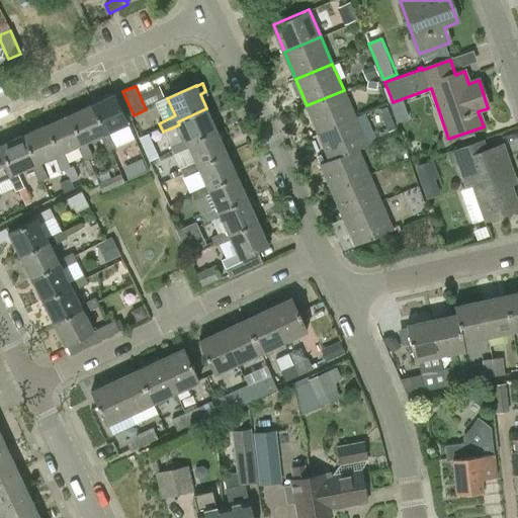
[(355,116),(344,90),(307,105),(318,133),(355,116)]
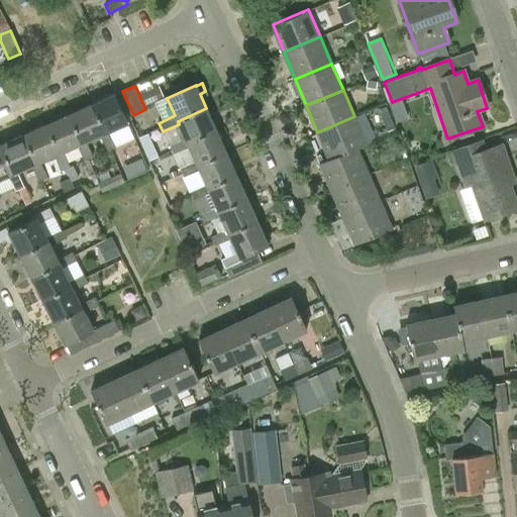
[(91,104),(105,133),(101,135),(100,135),(107,150),(115,146),(109,132),(128,123),(115,93),(91,104)]
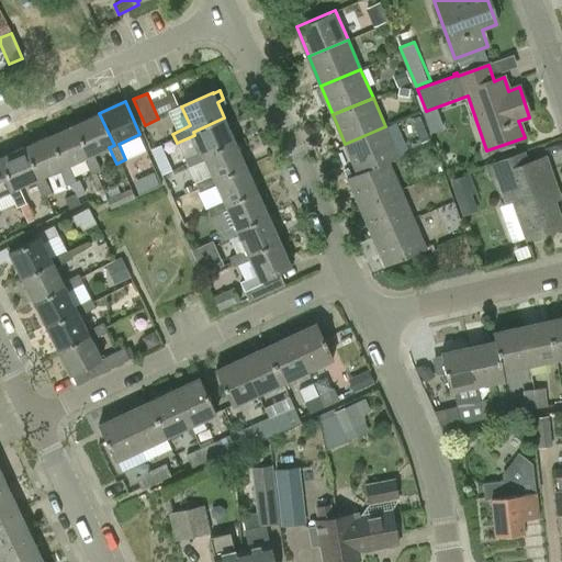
[(96,114),(75,124),(89,157),(85,158),(83,158),(91,175),(100,171),(93,155),(109,147),(110,147),(114,145),(99,113),(96,114)]
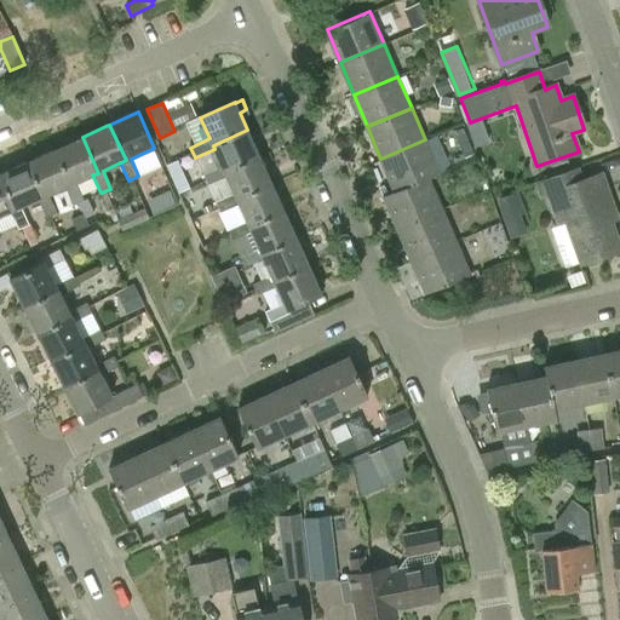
[(259,158),(247,130),(213,145),(214,149),(222,166),(204,174),(207,185),(227,177),(225,173),(259,158)]
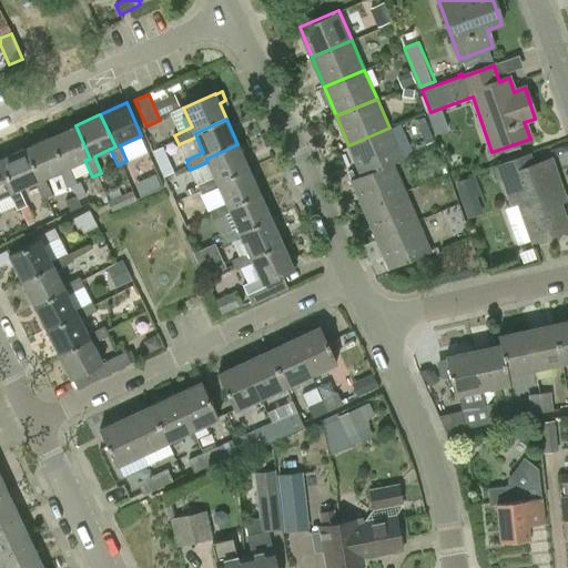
[(90,159),(75,125),(50,137),(64,170),(61,171),(59,172),(67,188),(75,184),(69,168),(84,160),(85,160),(90,159)]
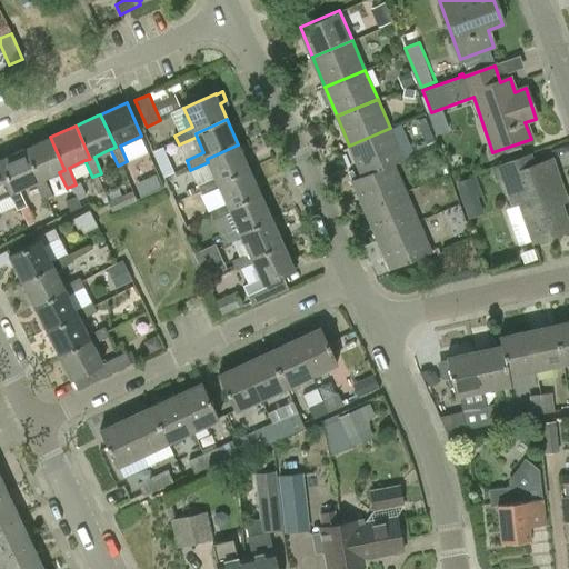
[(349,146),(361,175),(393,163),(403,159),(390,128),(349,146)]
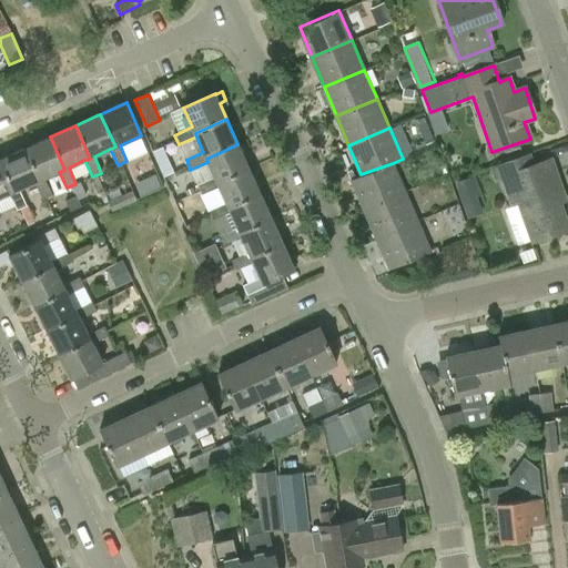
[(46,138),(24,148),(39,181),(36,182),(34,183),(41,199),(51,195),(43,179),(59,172),(61,171),(64,170),(50,137),(46,138)]
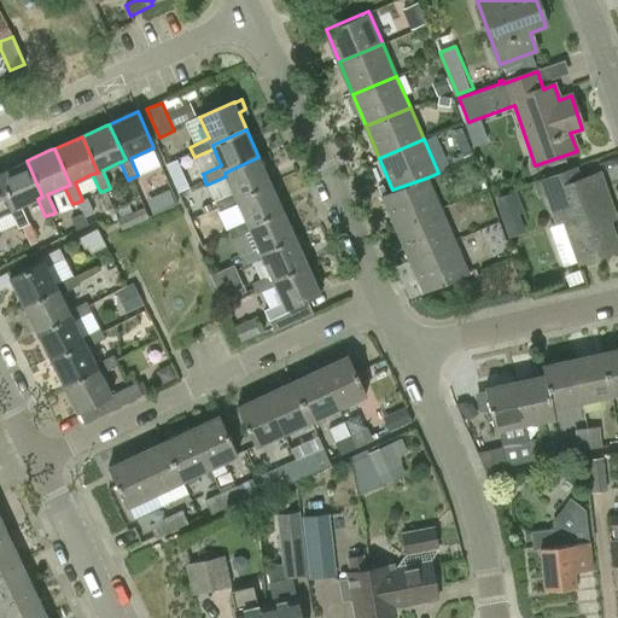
[(272,184),(258,157),(225,173),(226,176),(234,193),(215,202),(220,211),(239,204),(237,199),(272,184)]
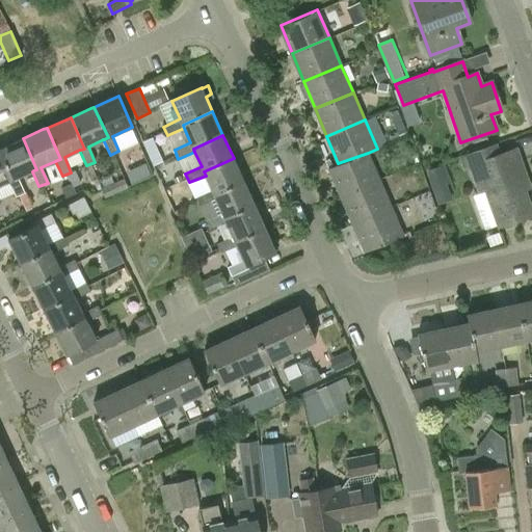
[(155,162),(163,158),(154,136),(144,140),(155,162)]
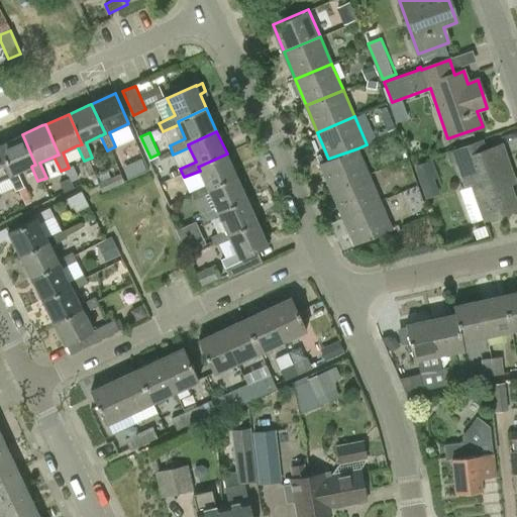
[(32,166),(35,165),(22,134),(0,143),(0,145),(12,175),(9,176),(8,176),(15,191),(23,188),(17,173),(31,167),(32,166)]
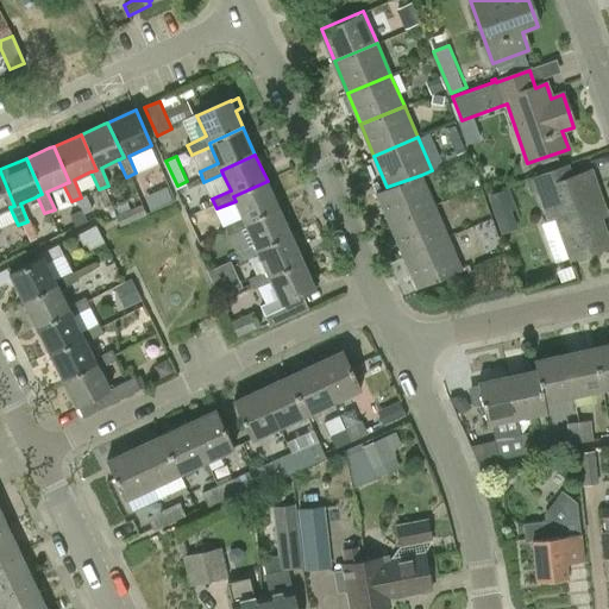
[(571,259),(608,245),(600,217),(606,214),(591,173),(571,180),(567,167),(528,181),(532,193),(538,190),(548,219),(556,217),(571,259)]
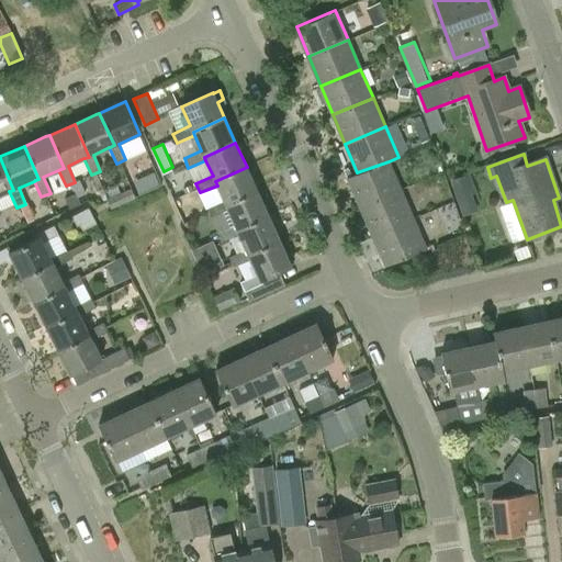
[(10,191),(13,190),(0,158),(0,215),(1,215),(0,213),(0,195),(9,191),(10,191)]
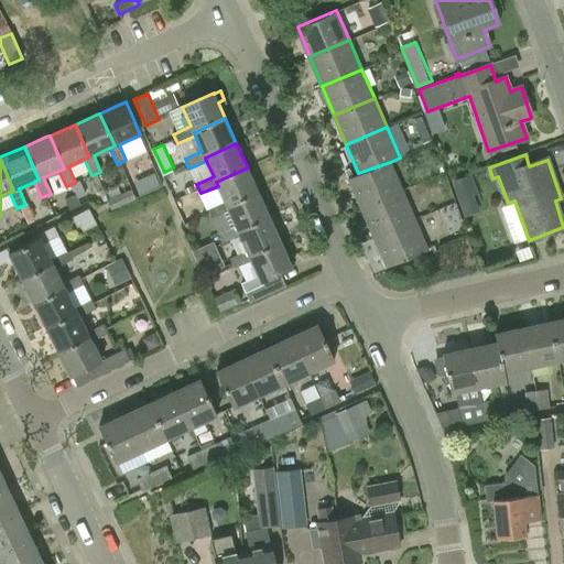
[(402,190),(390,162),(358,173),(348,179),(361,208),(402,190)]
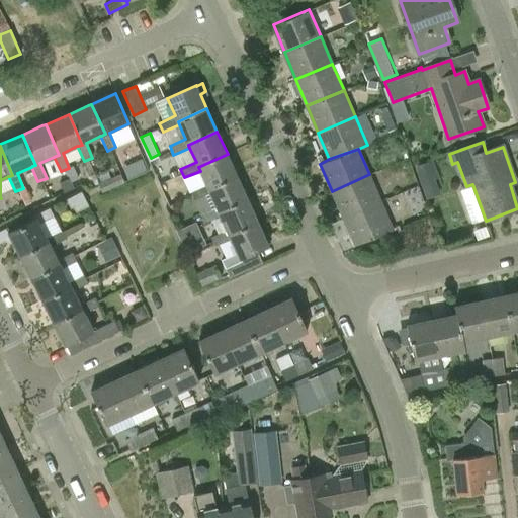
[(238,177),(228,154),(198,167),(200,171),(206,184),(190,191),(194,200),(210,193),(208,190),(238,177)]
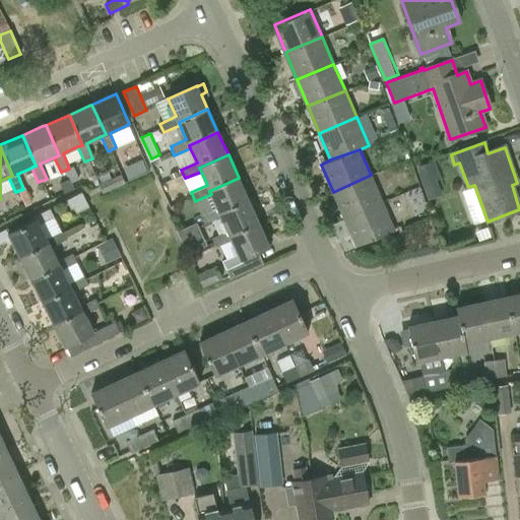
[(417,165),(424,186),(442,181),(436,159),(417,165)]
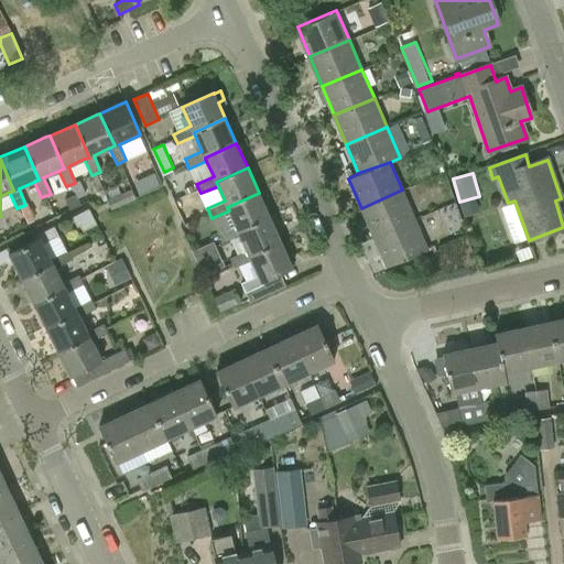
[(158,174),(137,177),(140,192),(161,187),(158,174)]
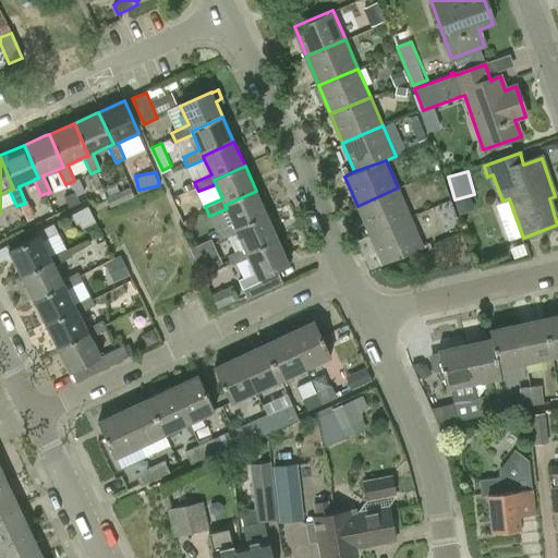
[(358,206),(370,234),(410,217),(398,187),(358,206)]
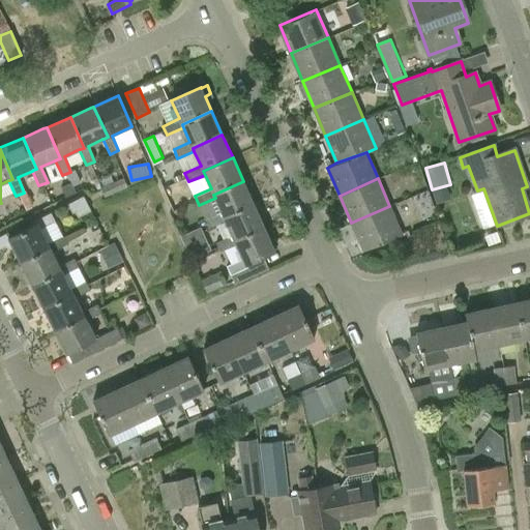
[(225,217),(254,204),(243,181),(213,195),(215,198),(222,212),(205,219),(209,229),(226,221),(225,217)]
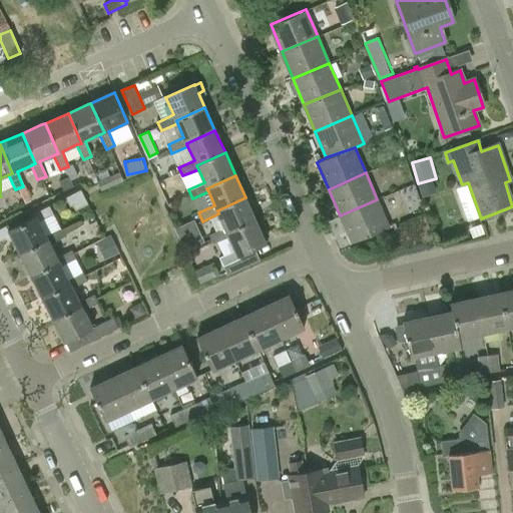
[(63,191),(73,186),(72,184),(69,176),(58,181),(63,191)]
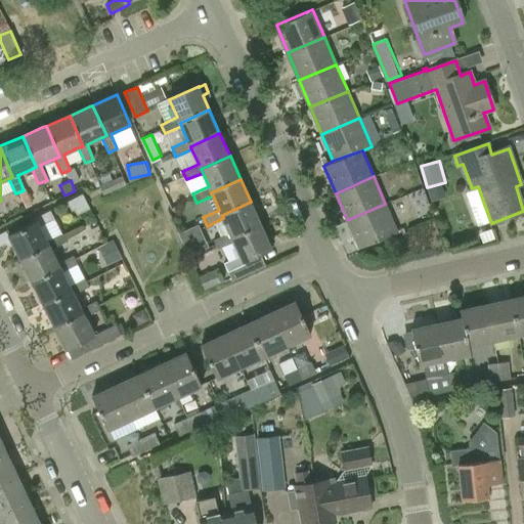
[(89,209),(82,193),(67,203),(71,211),(74,209),(77,215),(89,209)]
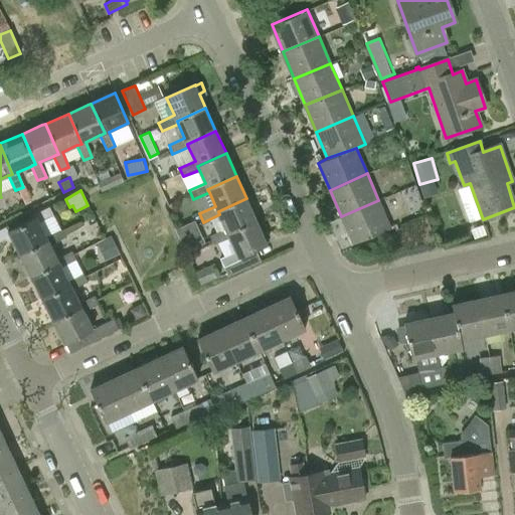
[(258,221),(246,198),(218,211),(219,214),(226,229),(209,236),(213,244),(229,237),(228,234),(258,221)]
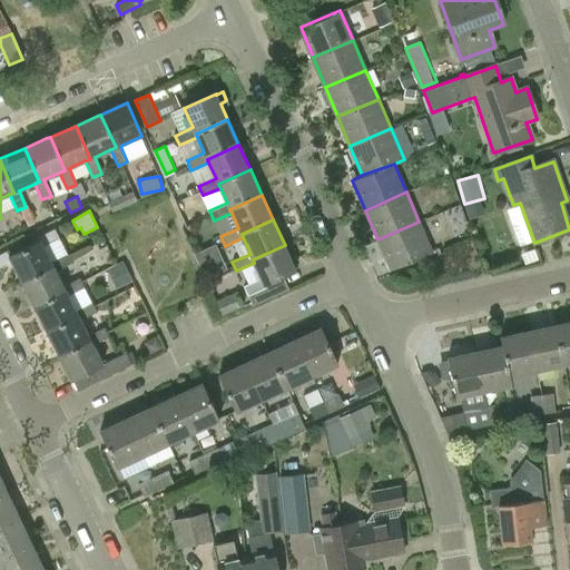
[(391,269),(432,252),(419,222),(377,239),(391,269)]
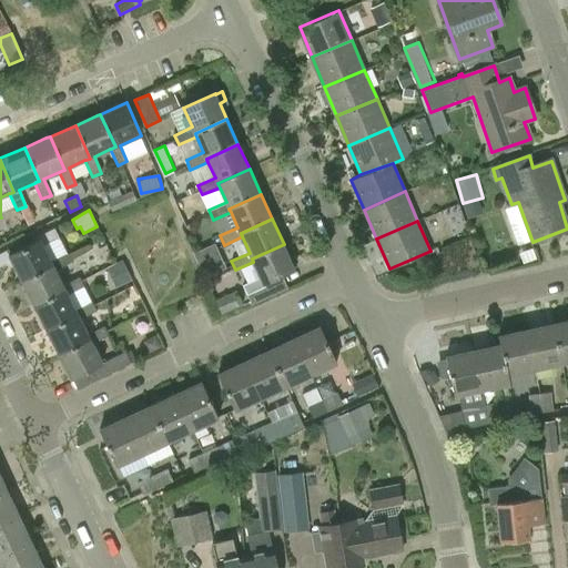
[(37,236),(38,240),(9,254),(21,280),(52,264),(51,261),(43,245),(59,237),(53,229),(37,236)]
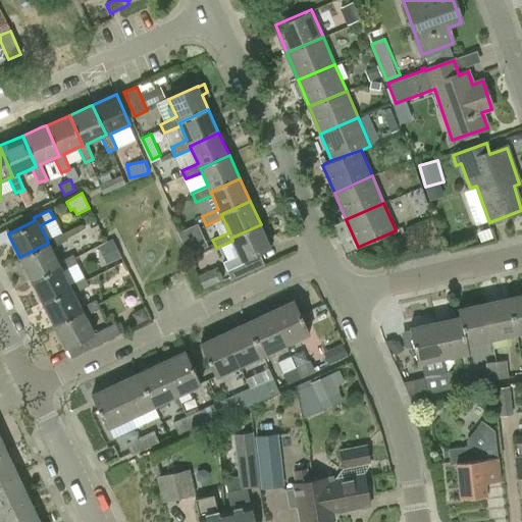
[(242,261),(271,248),(261,224),(231,238),(232,241),(240,255),(223,262),(226,271),(244,264),(242,261)]
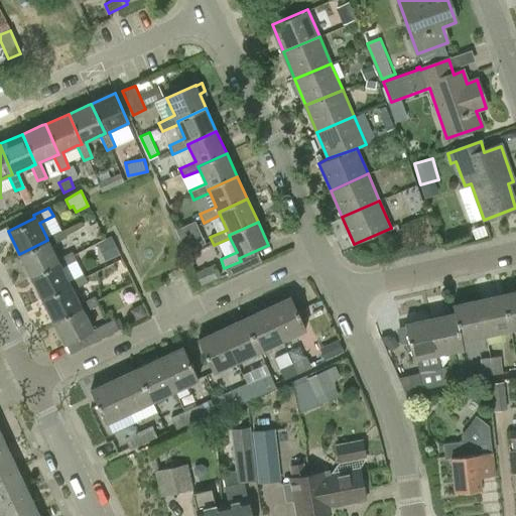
[(19,254),(30,276),(58,262),(57,259),(50,245),(65,238),(60,230),(46,237),(47,240),(19,254)]
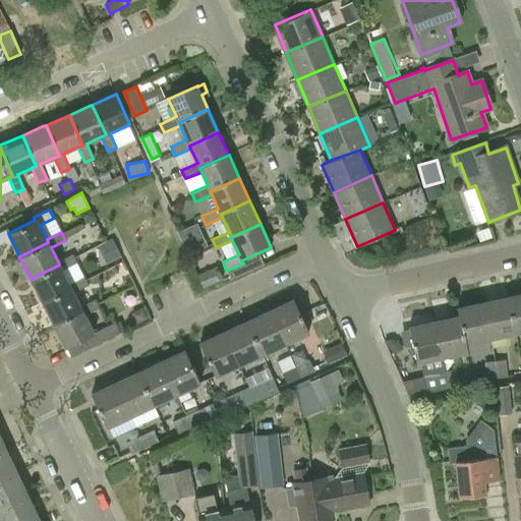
[(115,238),(100,243),(107,262),(121,256),(115,238)]
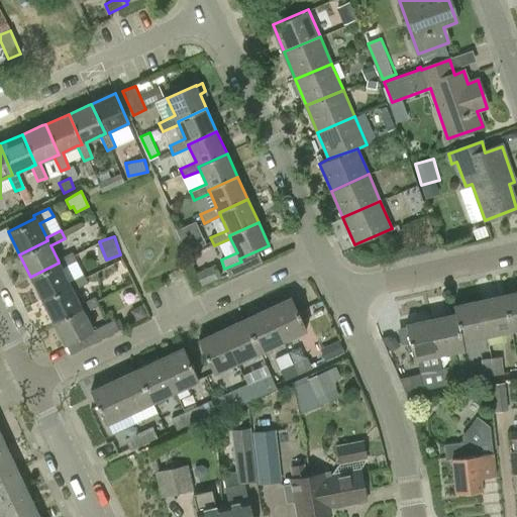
[(59,263),(30,277),(41,299),(71,285),(69,282),(62,268),(76,261),(72,252),(58,260),(59,263)]
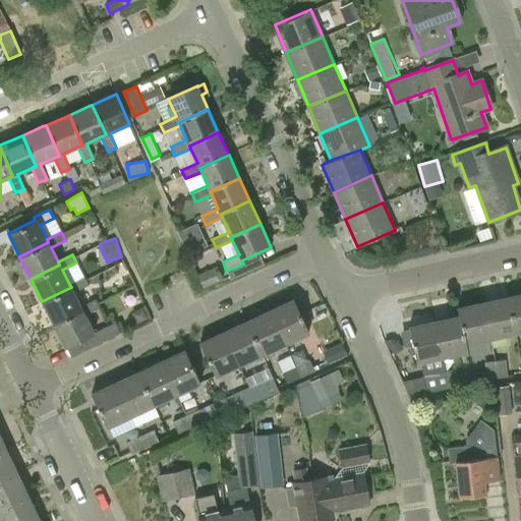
[(69,284),(71,287),(42,301),(53,325),(82,309),(80,306),(73,292),(87,286),(83,277),(69,284)]
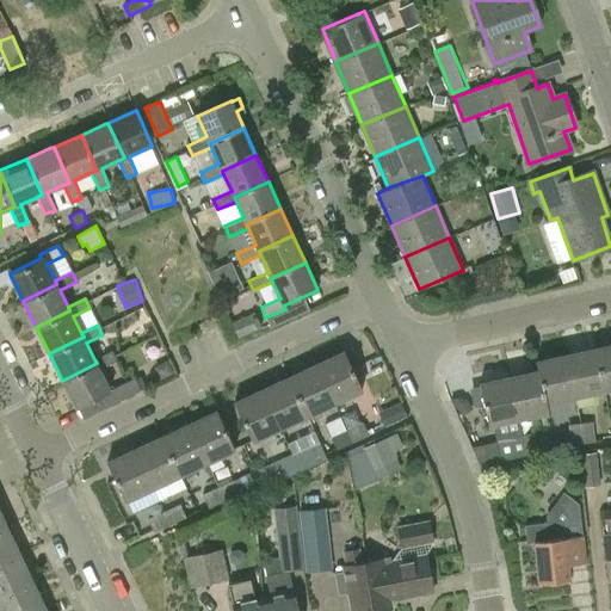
[(610,388),(610,344),(597,347),(606,390),(610,388)]
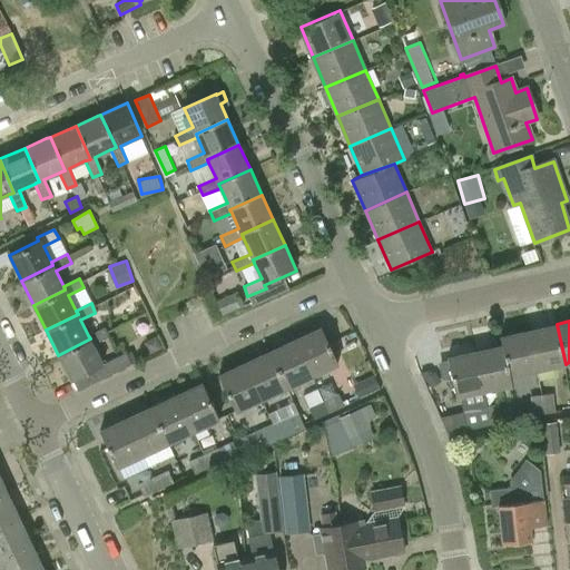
[(566,364),(557,324),(530,330),(538,370),(566,364)]
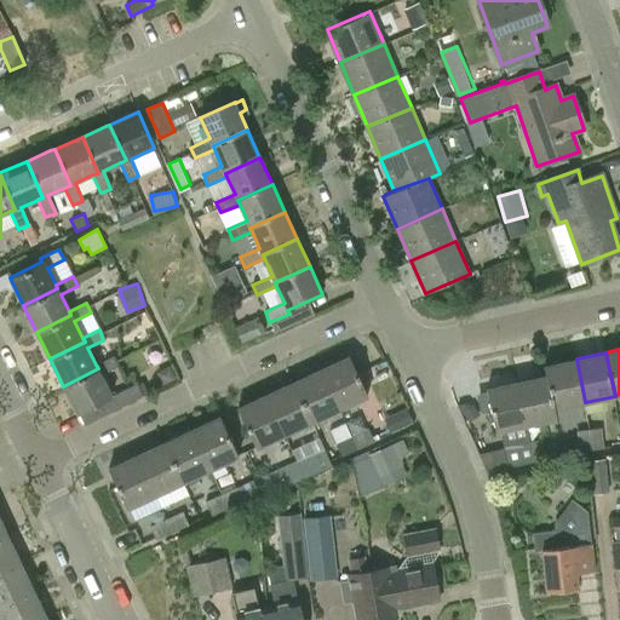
[(98,368),(63,386),(78,414),(104,400),(110,412),(143,396),(137,384),(112,396),(101,375),(118,367),(113,356),(96,365),(98,368)]
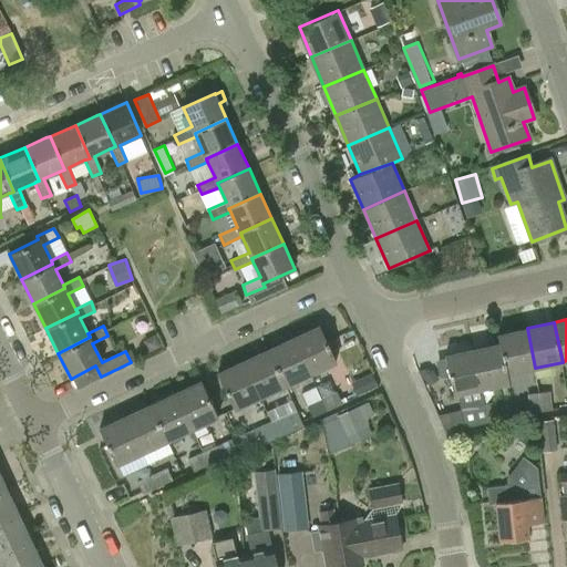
[(319,327),(294,339),(310,374),(336,362),(319,327)]
